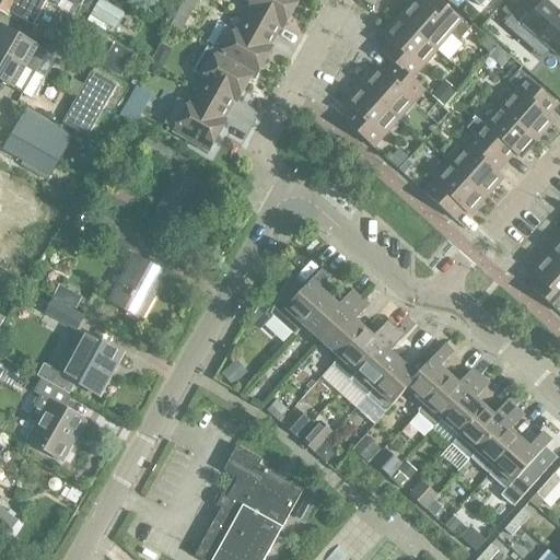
[(30,0),(0,0),(0,11),(6,14),(11,4),(24,11),(30,0)]
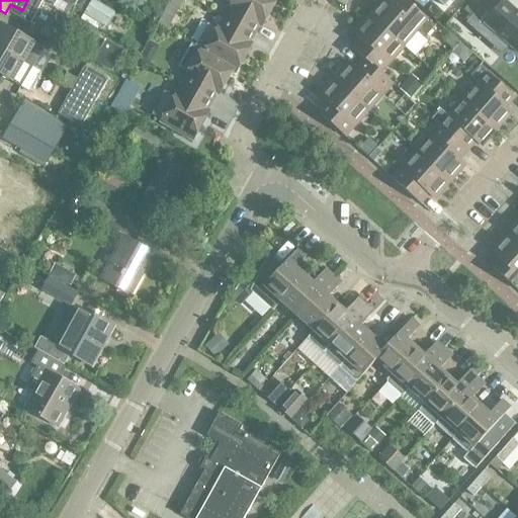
[(115,11),(95,0),(93,0),(86,13),(107,25),(115,11)]
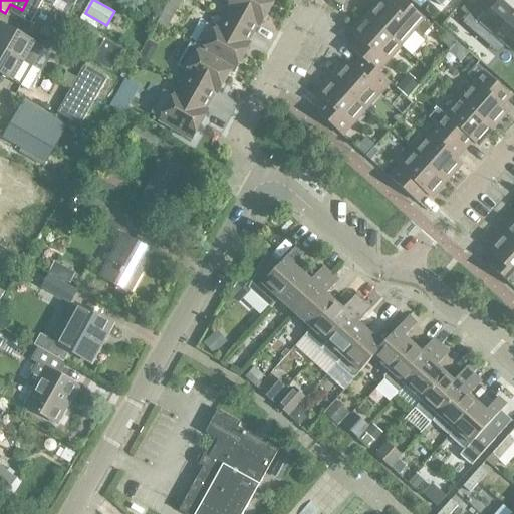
[(222,0),(229,4),(222,16),(250,32),(256,22),(259,24),(272,0),(222,0)]
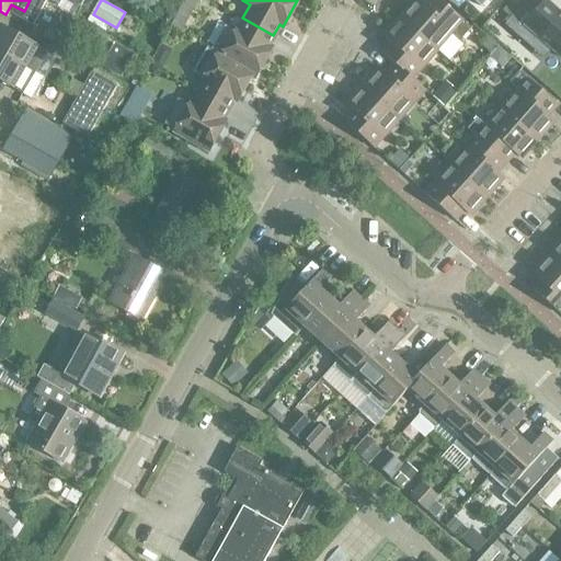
[(419,0),(418,0),(401,20),(433,49),(434,48),(441,54),(455,37),(458,41),(470,29),(438,0),(430,0),(425,6),(419,0)]
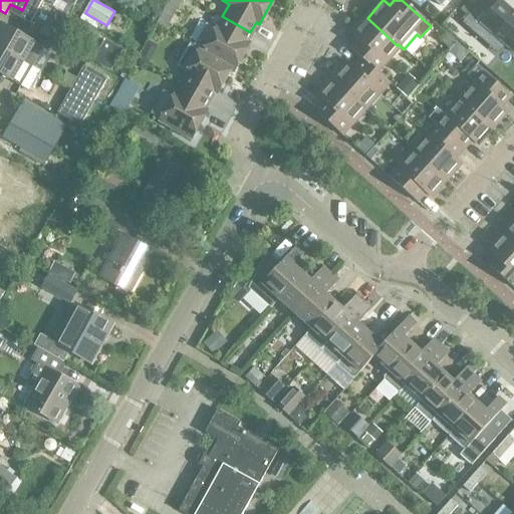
[(513,13),(513,14),(500,1),(491,11),(480,2),(463,22),(474,33),(482,24),(493,34),(490,38),(501,49),(505,44),(506,45),(513,51),(513,13)]
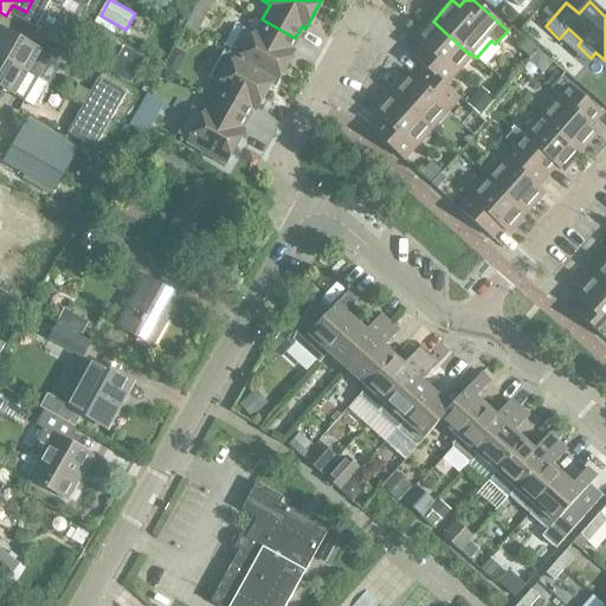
[(242,27),(227,53),(272,78),(272,79),(276,82),(292,52),(289,50),(295,38),(262,19),(253,34),(242,27)]
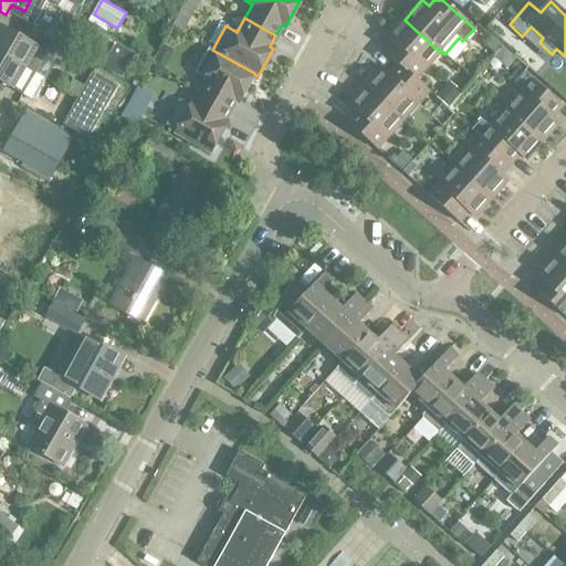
[(437,50),(405,20),(388,39),(395,44),(386,54),(399,65),(398,66),(425,90),(427,88),(413,76),(437,50)]
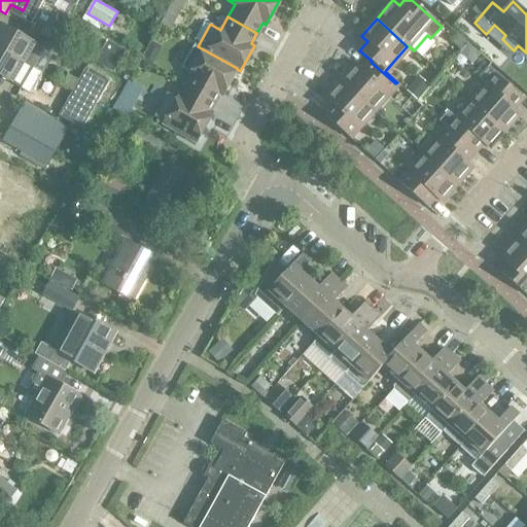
[(0,24),(0,49),(24,64),(35,44),(0,24)]
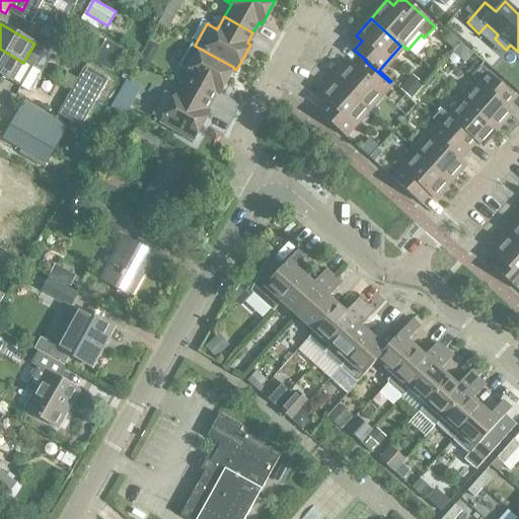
[(182,68),(175,81),(210,100),(216,90),(219,92),(233,68),(233,67),(195,46),(192,44),(178,66),(182,68)]
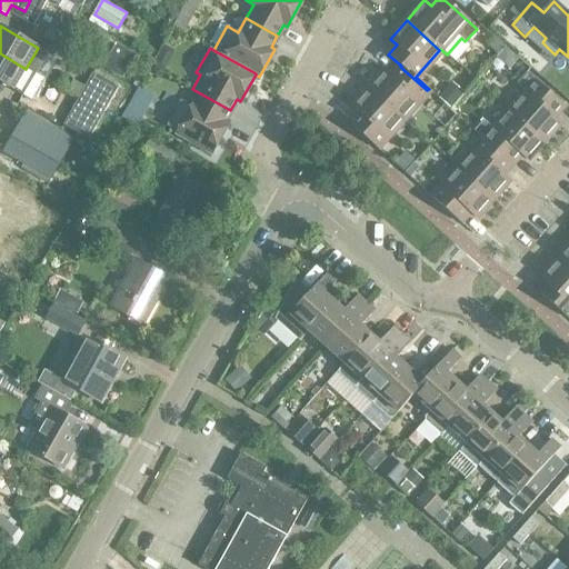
[(26,69),(0,53),(0,81),(13,90),(26,69)]
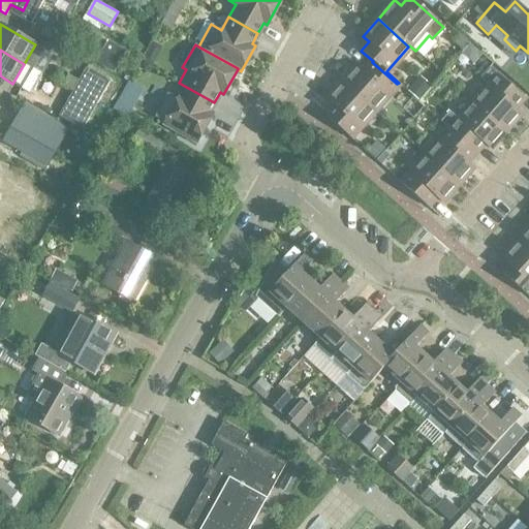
[(397,84),(372,62),(366,69),(360,64),(342,84),(373,111),(397,84)]
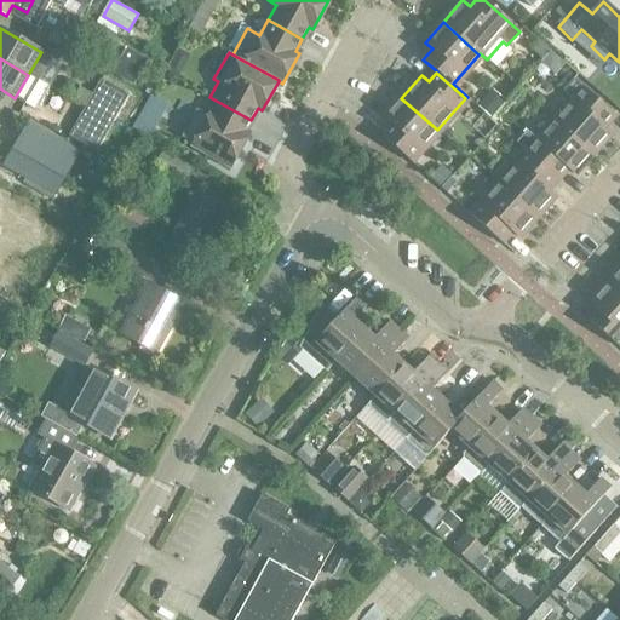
[(573,99),(554,121),(590,154),(610,131),(603,124),(613,113),(573,78),(562,90),(573,99)]
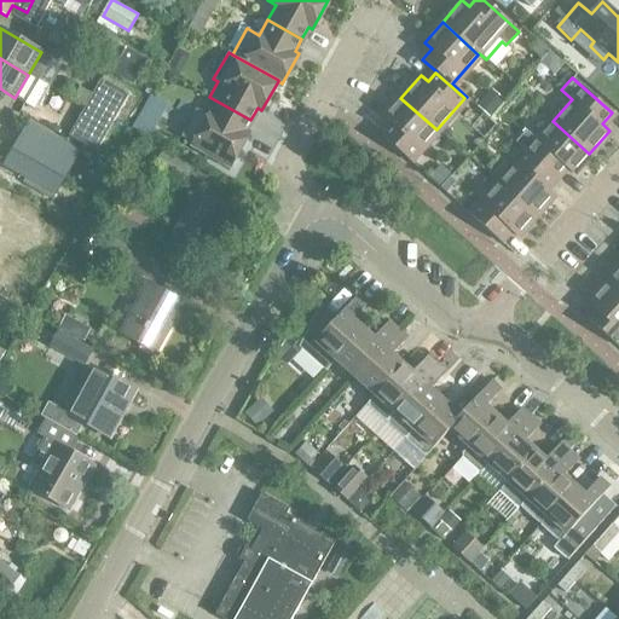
[(96,151),(128,94),(100,79),(68,136),(96,151)]
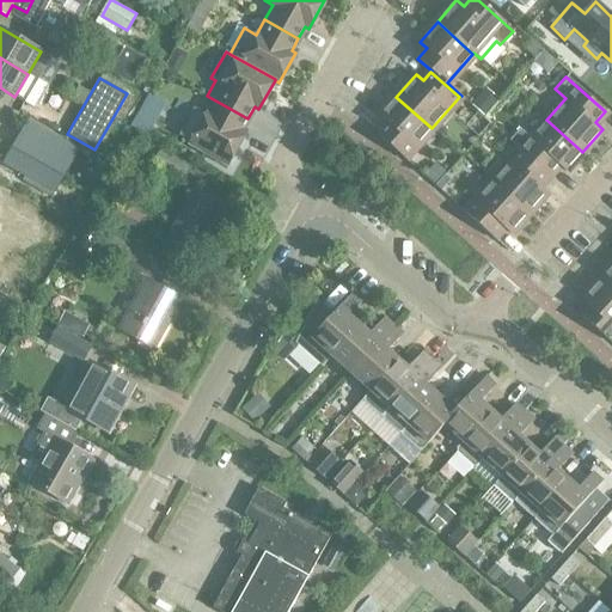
[(150,133),(166,98),(148,90),(132,124),(150,133)]
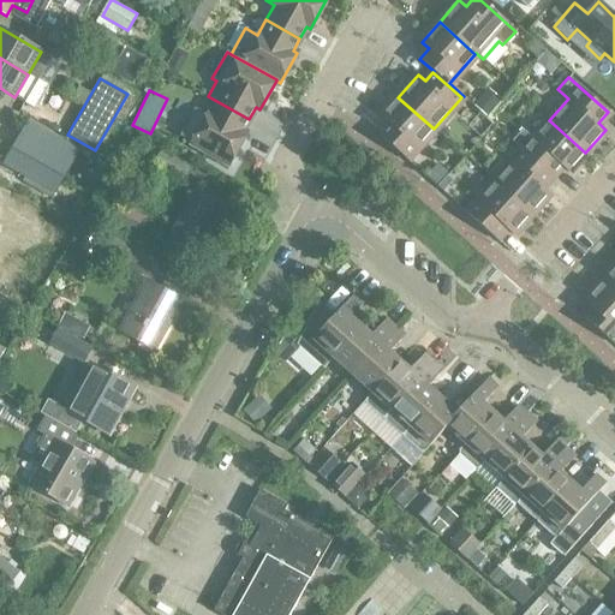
[(195,108),(180,136),(230,163),(246,133),(242,131),(249,119),(208,96),(199,111),(195,108)]
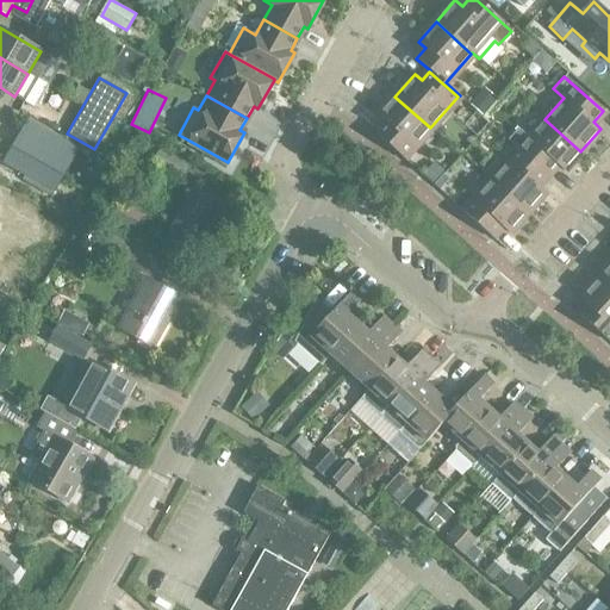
[(430,128),(394,97),(377,116),(384,123),(374,132),(403,159),(430,128)]
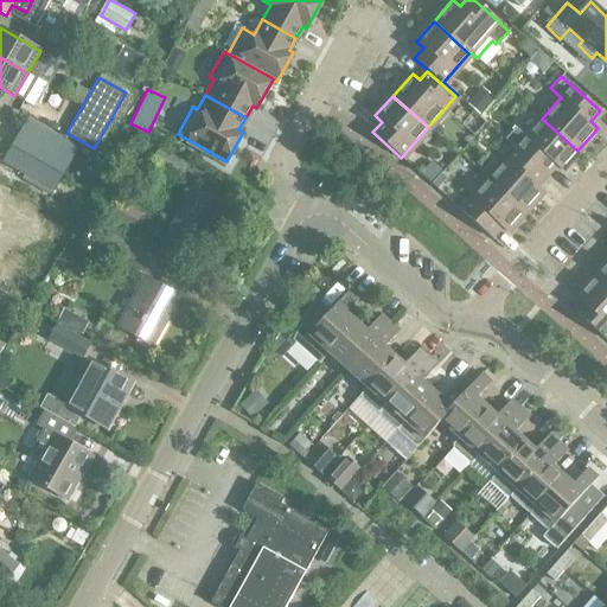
[(516,148),(515,149),(543,176),(554,163),(561,170),(577,151),(542,119),(526,136),(516,127),(505,139),(516,148)]
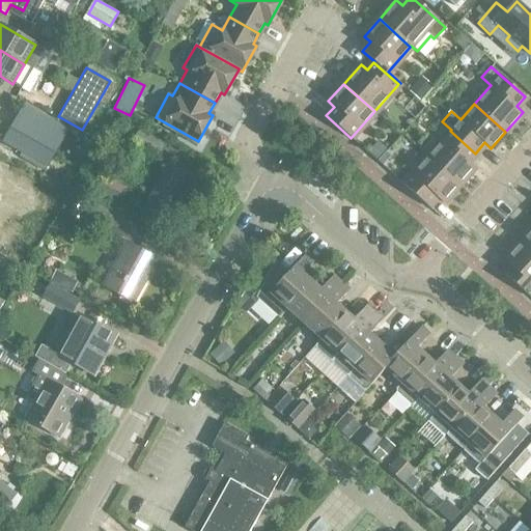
[(48,164),(66,131),(39,114),(23,105),(1,141),(21,152),(19,157),(45,172),(49,165),(48,164)]
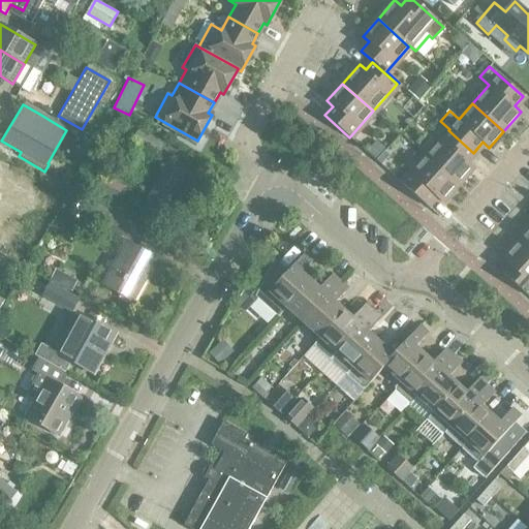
[(156,156),(163,142),(139,128),(139,126),(131,122),(120,142),(129,147),(131,143),(156,156)]
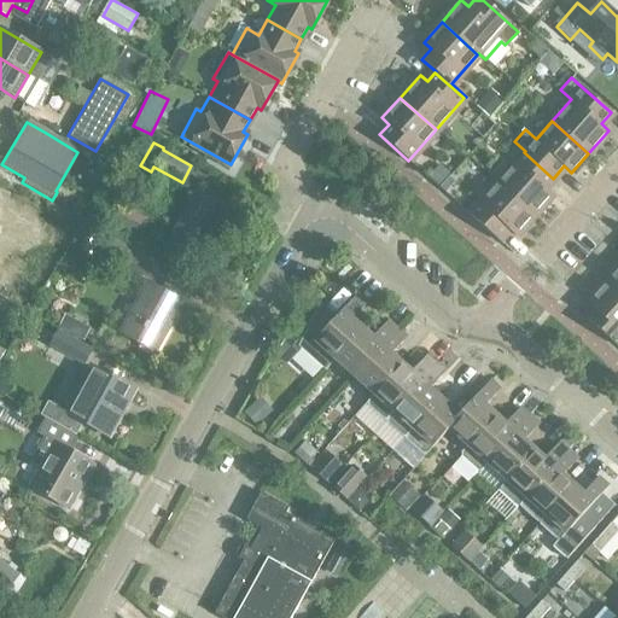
[(524,152),(496,184),(532,216),(553,193),(546,186),(553,179),(524,152)]
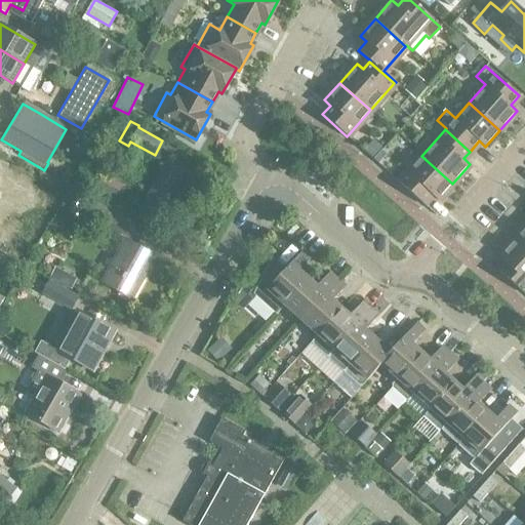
[(399,182),(423,203),(432,195),(438,200),(452,184),(421,156),(399,182)]
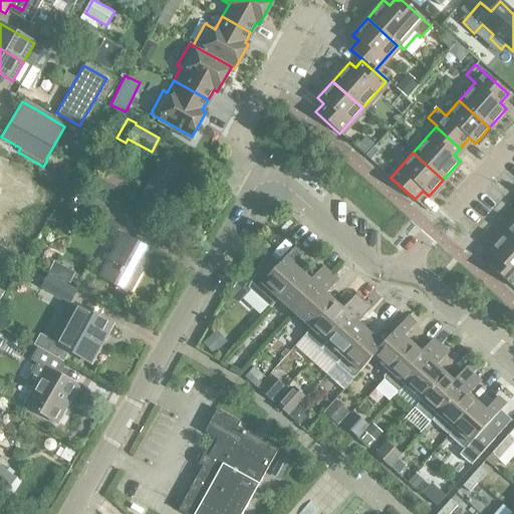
[(164,158),(145,194),(142,200),(170,215),(193,173),(164,158)]
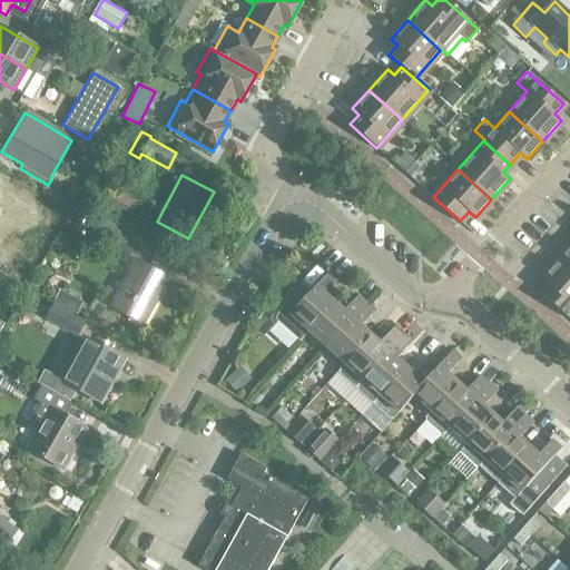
[(96,202),(119,215),(126,218),(135,203),(104,186),(96,202)]
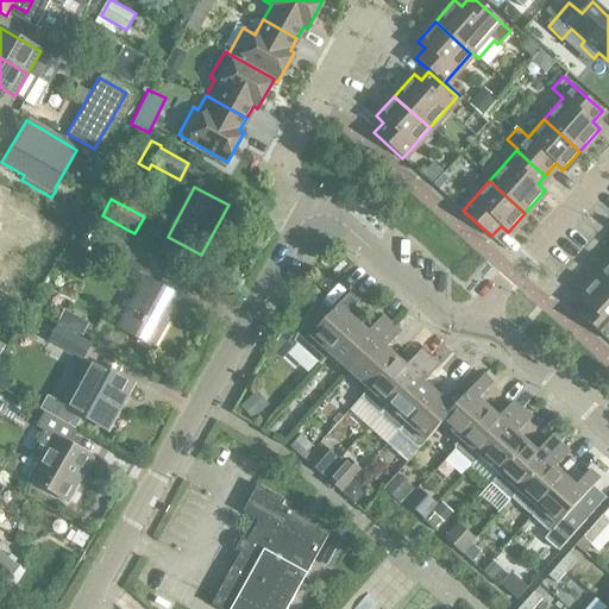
[(142,271),(150,256),(113,236),(105,251),(142,271)]
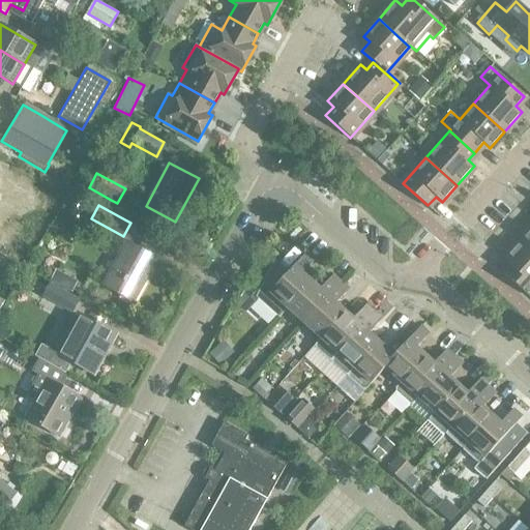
[(529,230),(519,242),(529,253),(529,230)]
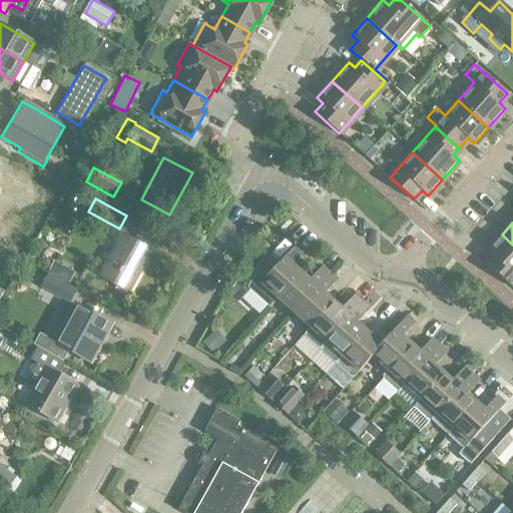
[(128,291),(151,249),(123,234),(100,276),(128,291)]
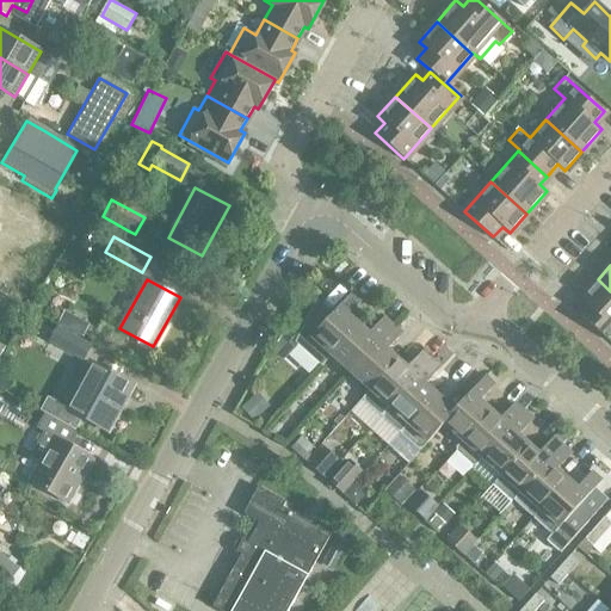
[(610,291),(598,279),(580,300),(610,326),(610,291)]
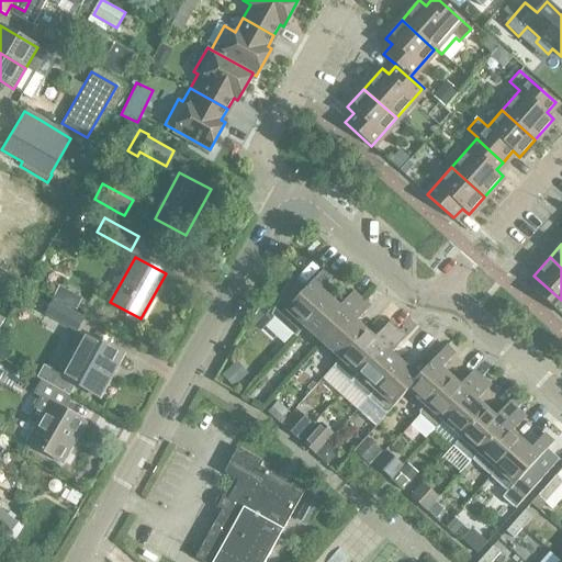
[(325,267),(303,292),(289,279),(271,315),(295,337),(305,327),(330,299),(321,290),(335,276),(325,267)]
